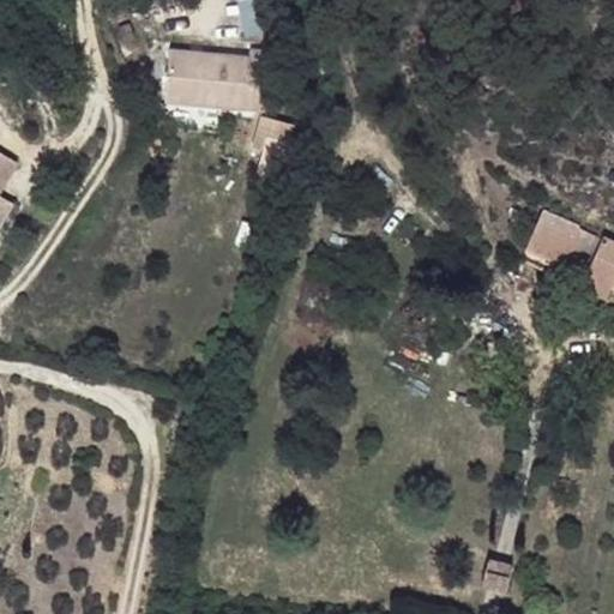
[(137,42),(128,20),(116,24),(125,46),(137,42)]
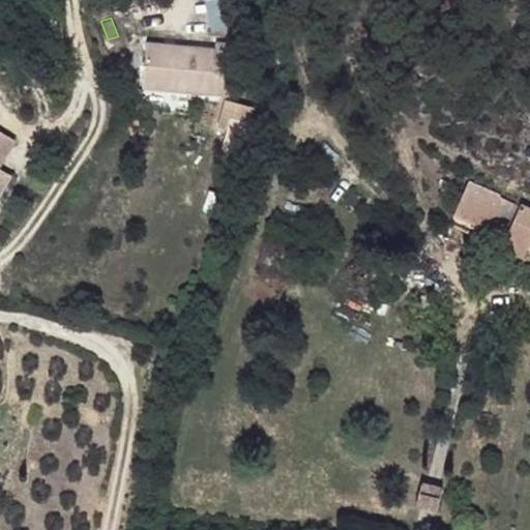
[(229,95),(233,45),(216,43),(216,49),(147,43),(144,88),(229,95)]
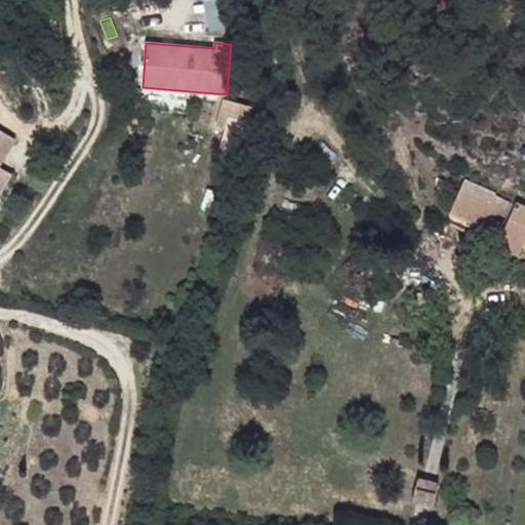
[(412,62),(408,52),(397,59),(402,69),(412,62)]
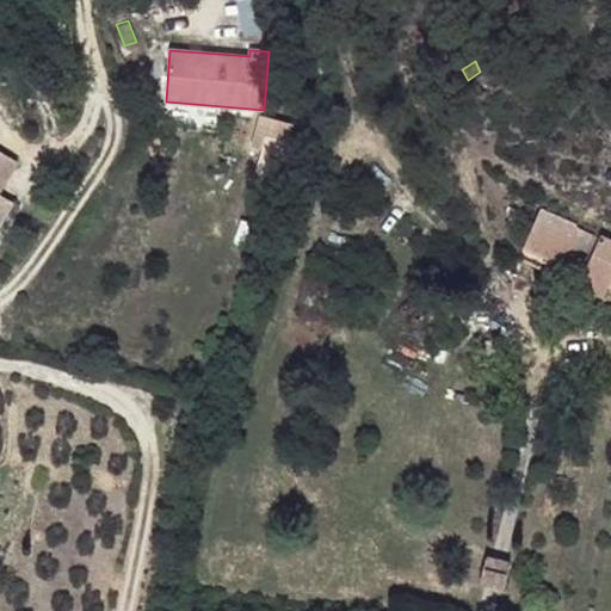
[(287,159),(296,123),(265,115),(255,150),(287,159)]
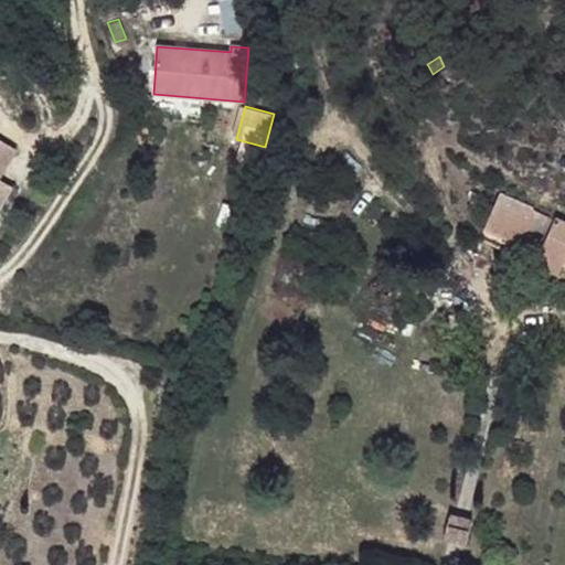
[(0,210),(12,188),(0,179),(0,174),(16,148),(0,139),(0,210)]
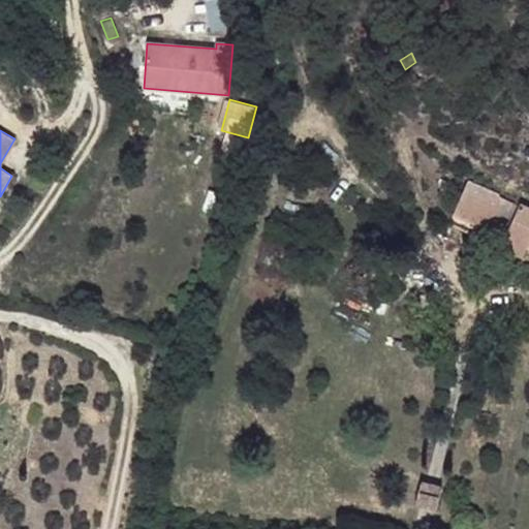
[(492,213),(499,196),(500,193),(469,180),(453,215),(485,229),(492,213)]
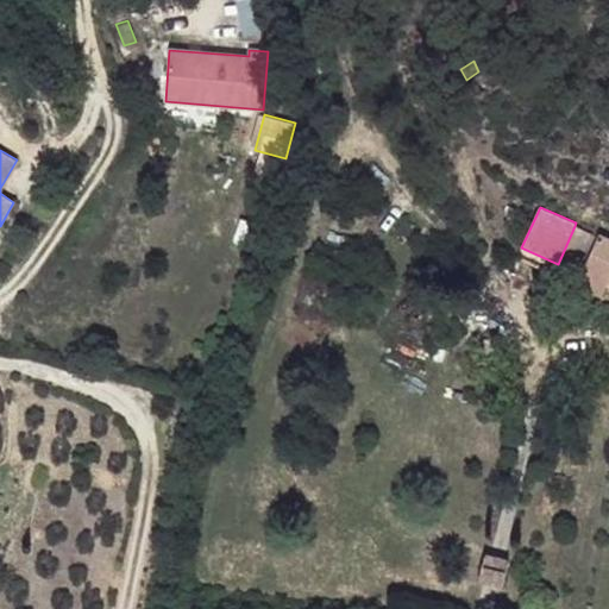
[(582,275),(598,237),(575,226),(566,245),(558,264),(582,275)]
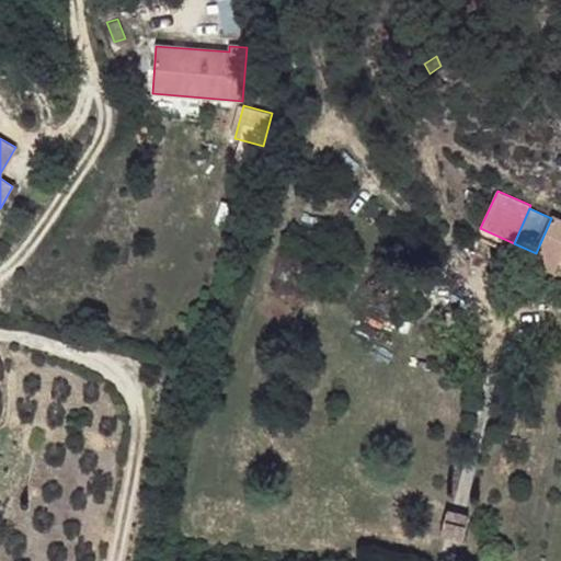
[(560,263),(560,222),(551,218),(536,253),(531,262),(556,274),(560,264),(560,263)]
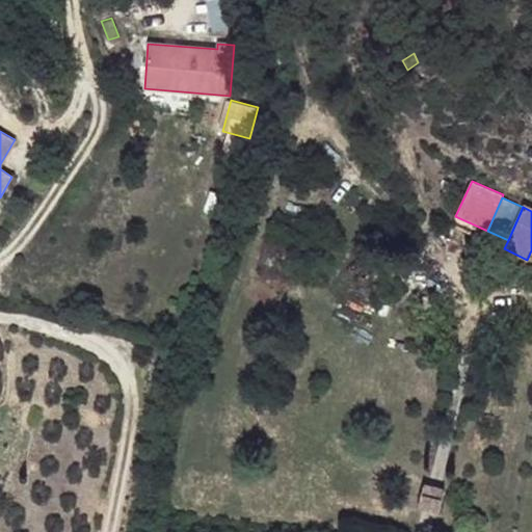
All buildings are outlined.
